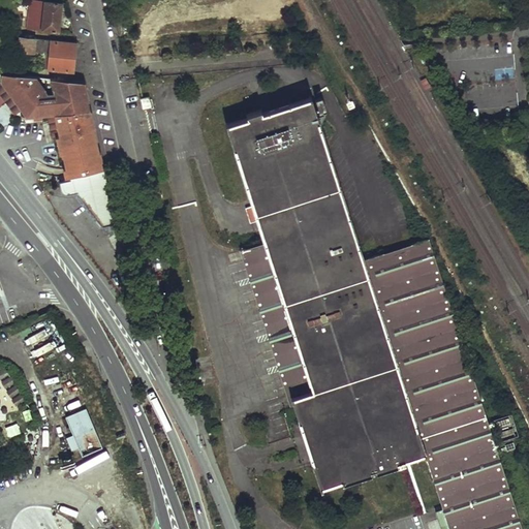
[(43,0),(39,0),(29,0),(27,28),(41,29),(43,0)]
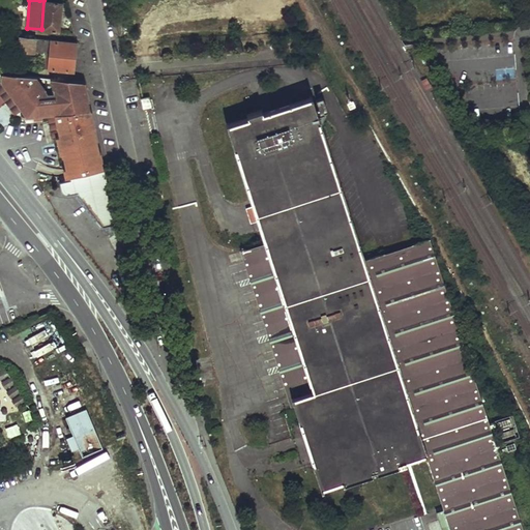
[(62,2),(43,0),(41,29),(41,30),(59,32),(62,2)]
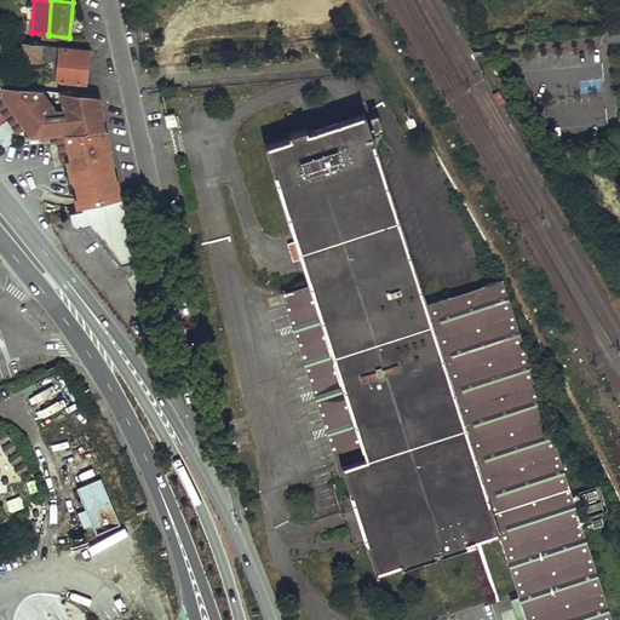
[(56,80),(86,84),(89,51),(3,41),(1,56),(6,57),(7,46),(23,49),(22,52),(18,51),(18,55),(22,56),(22,57),(58,62),(56,80)]
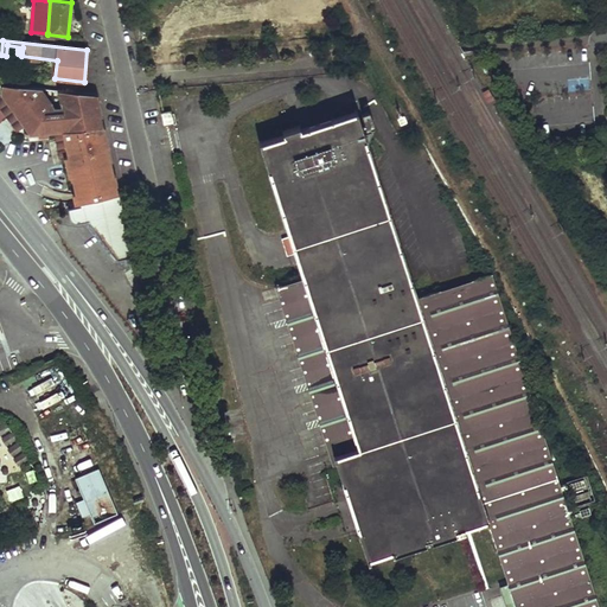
[(31,133),(53,134),(59,159),(63,159),(66,158),(70,177),(76,205),(78,205),(116,195),(96,96),(82,95),(82,93),(23,85),(4,84),(0,83),(0,94),(1,96),(0,96),(0,108),(18,132),(25,126),(31,133)]
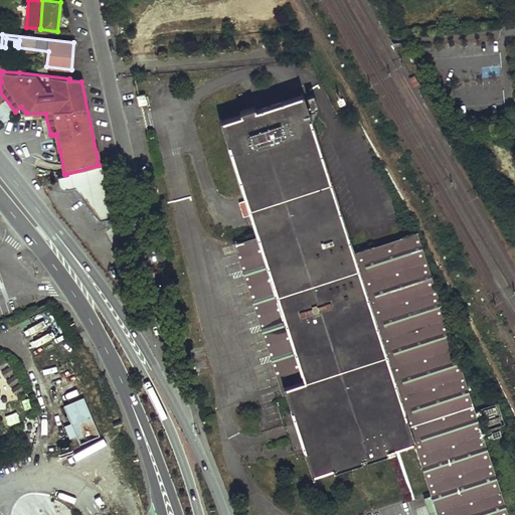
[(311,480),(412,448),(436,514),(509,514),(444,307),(457,302),(418,235),(356,255),(304,98),(218,123),(254,236),(230,244),(311,480)]
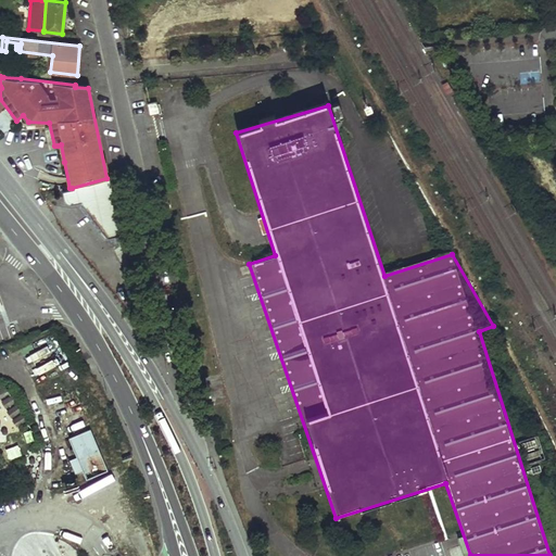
[(106,178),(72,188),(72,190),(61,193),(62,202),(64,206),(68,207),(76,207),(108,239),(123,235),(110,177),(106,178)]
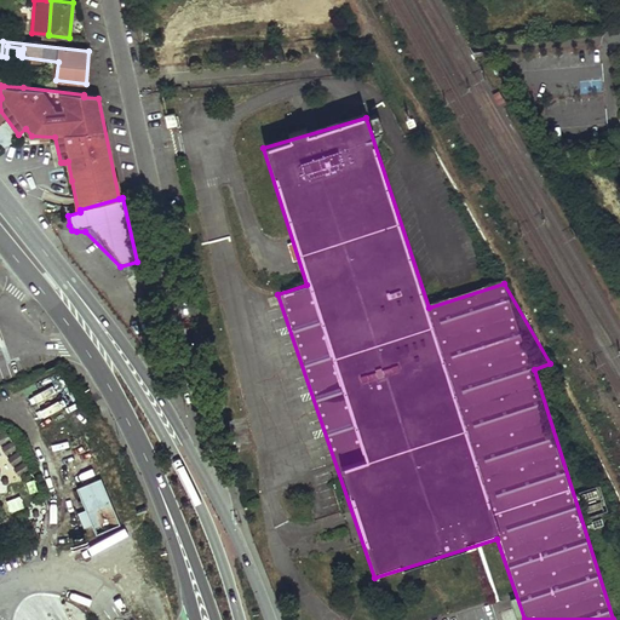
[(95,478),(69,488),(78,510),(84,524),(87,534),(113,524),(95,478)]
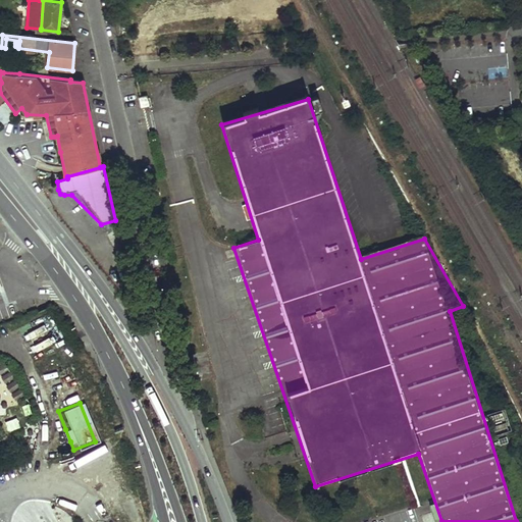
[(28,426),(0,436),(0,452),(33,439),(28,426)]
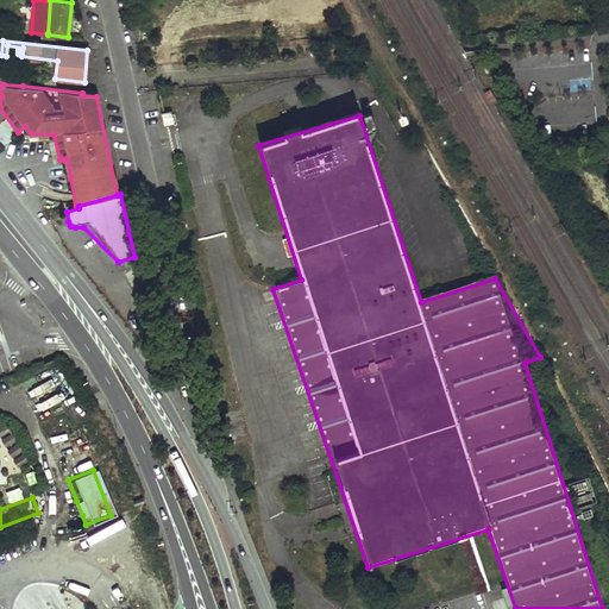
[(82,515),(76,501),(69,504),(75,519),(82,515)]
